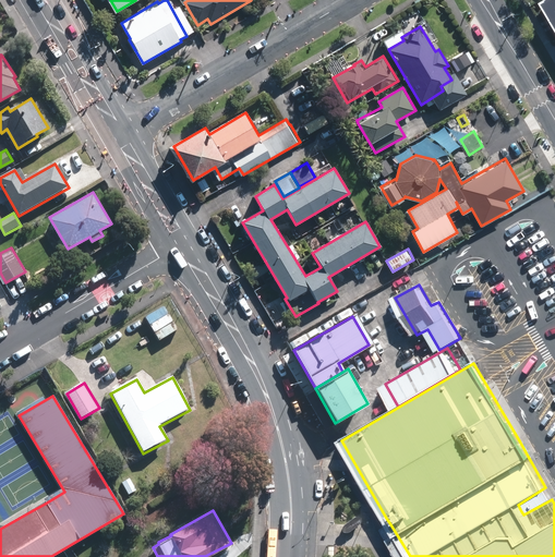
[(357,518),(356,518),(346,524),(345,527),(342,529),(342,531),(342,532),(345,533),(346,533),(349,533),(359,525),(360,524),(361,522),(361,521),(361,520),(361,518),(360,518),(358,518),(357,518)]
